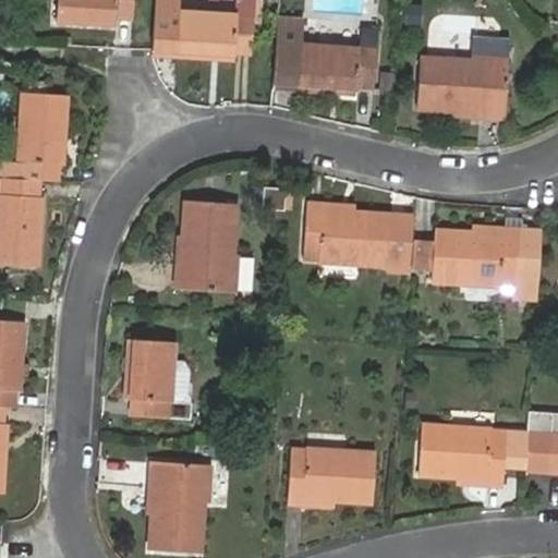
[(57,0),(56,20),(117,24),(117,16),(134,17),(134,0),(57,0)]
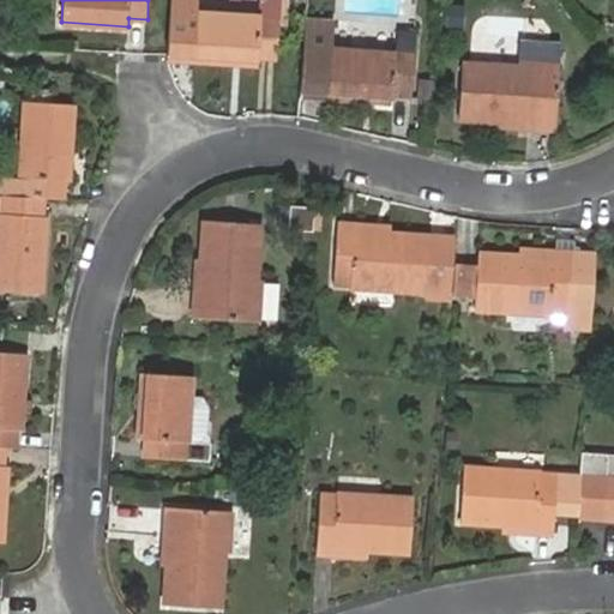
[(198,11),(193,58),(258,64),(258,55),(277,58),(282,0),(264,0),(263,17),(198,11)]
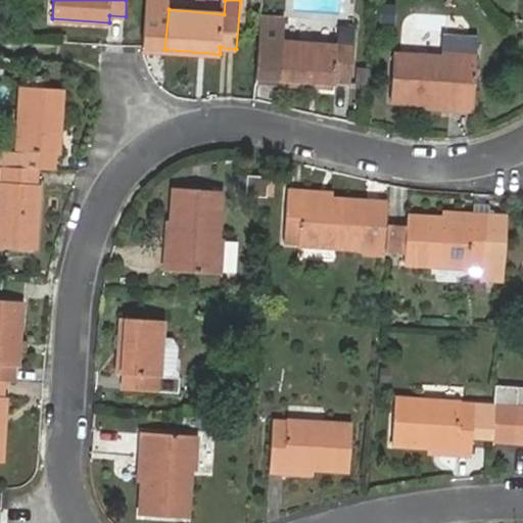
[(285,16),(263,13),(255,80),(333,88),(333,81),(349,83),(354,28),(339,26),(337,46),(283,41),(285,16)]
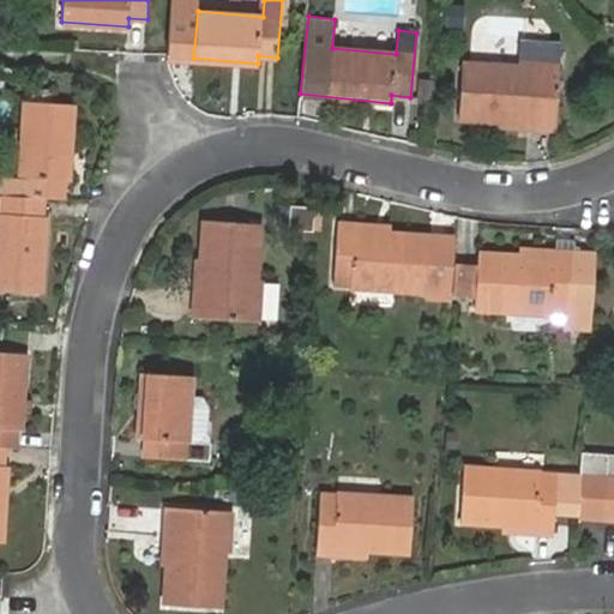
[(536,121),(536,130),(557,131),(560,62),(519,61),(519,65),(464,61),(459,116),(498,119),(536,121)]
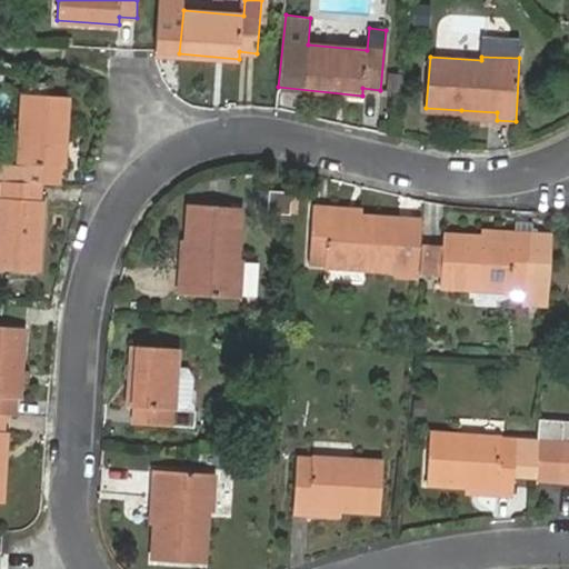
[(0,162),(0,179),(40,182),(58,183),(59,167),(63,167),(68,98),(22,95),(18,163),(0,162)]
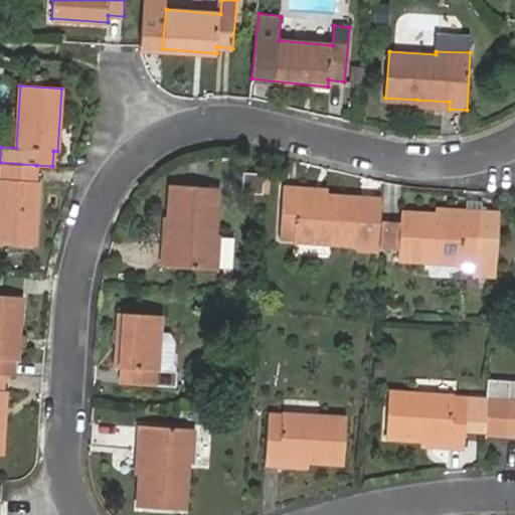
[(417,106),(450,109),(450,102),(417,100),(417,106)]
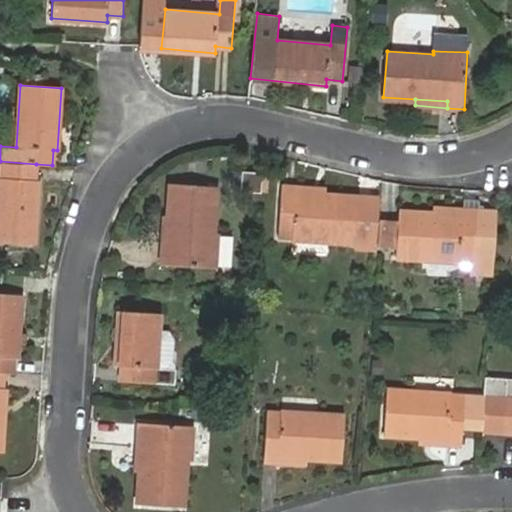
[(0,161),(0,239),(34,242),(39,182),(34,182),(36,164),(0,161)]
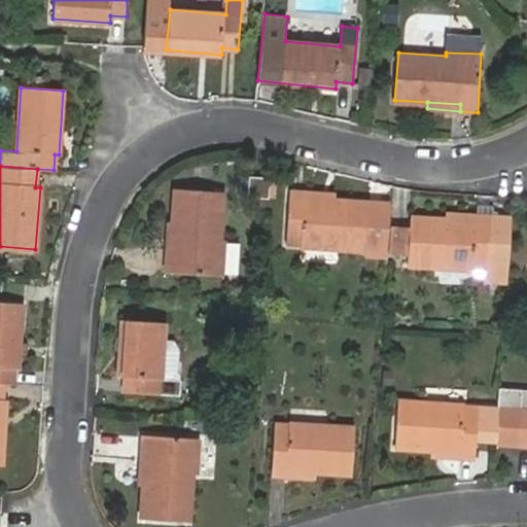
[(270,199),(271,178),(250,176),(248,198),(270,199)]
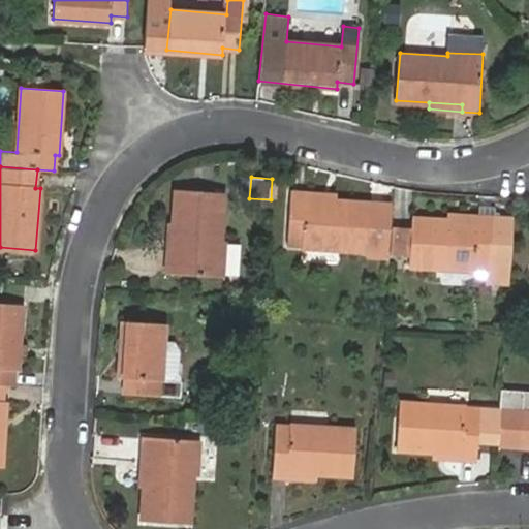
[(178,189),(176,222),(173,255),(166,254),(166,272),(225,276),(227,241),(222,240),(225,192),(178,189)]
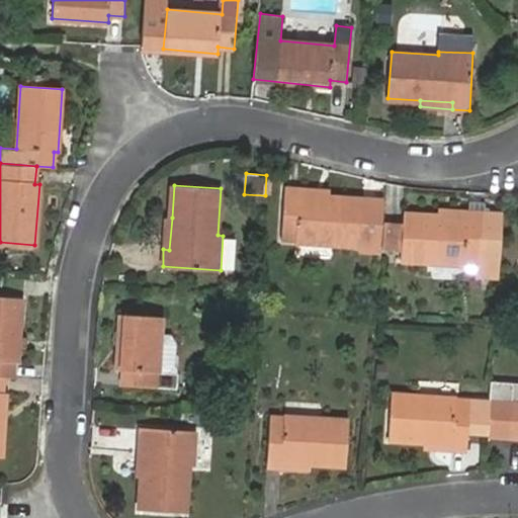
[(299,194),(300,187),(286,186),(282,241),(360,247),(364,199),(330,196),(299,194)]
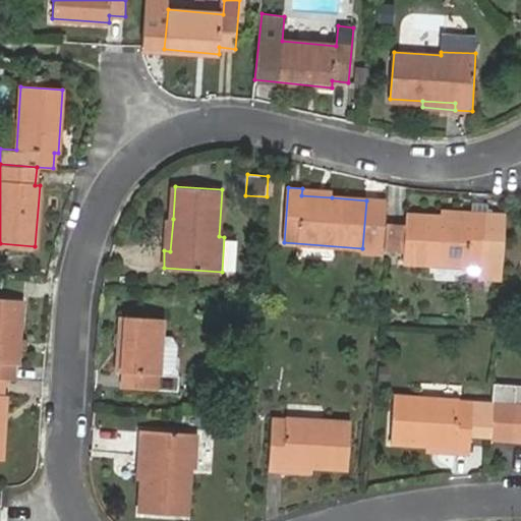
[(333,191),(302,188),(301,195),(332,197),(333,191)]
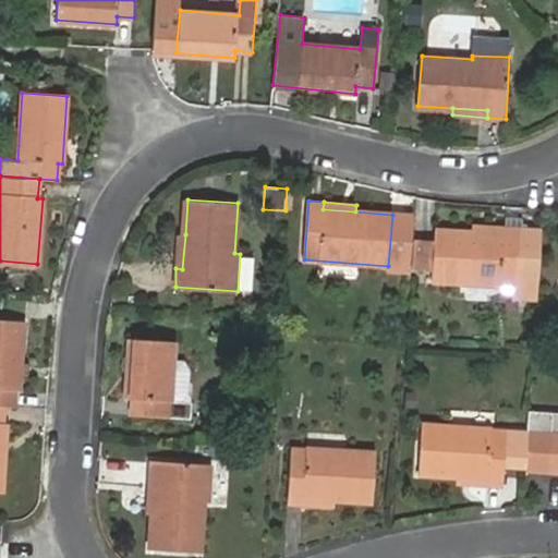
[(470,225),(470,231),(508,234),(509,227),(470,225)]
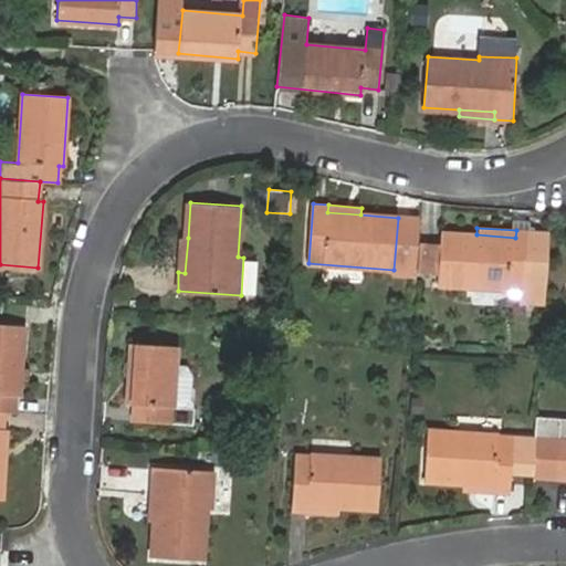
[(546,302),(551,232),(516,230),(515,238),(477,234),(443,232),(442,244),(439,274),(439,285),(521,291),(520,301),(546,302)]
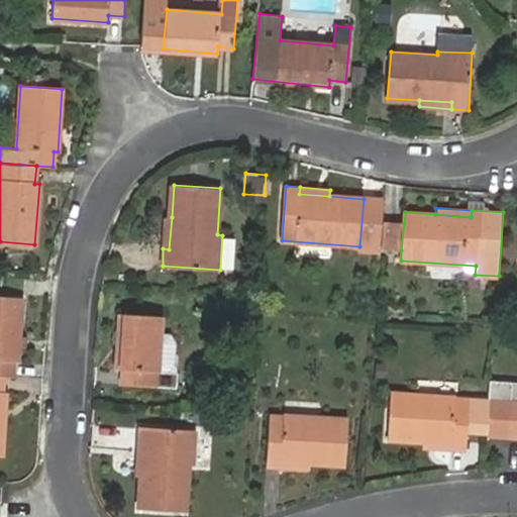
[(169,249),(172,217),(166,216),(163,248),(169,249)]
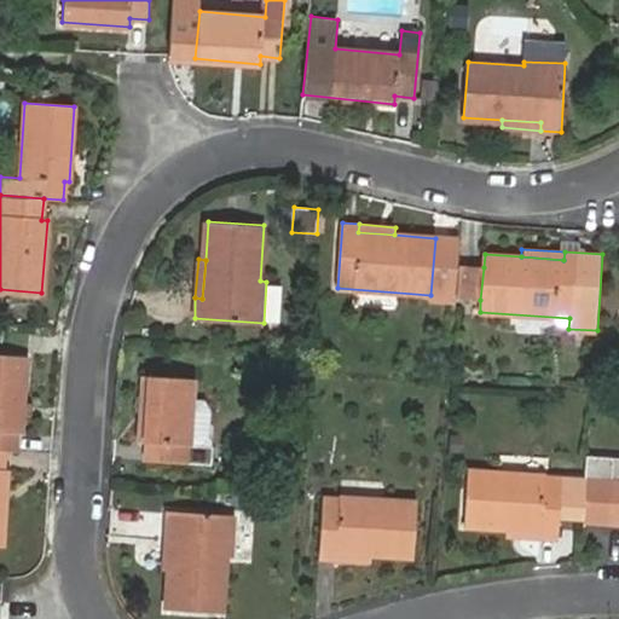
[(480,300),(484,267),(461,265),(457,299),(480,300)]
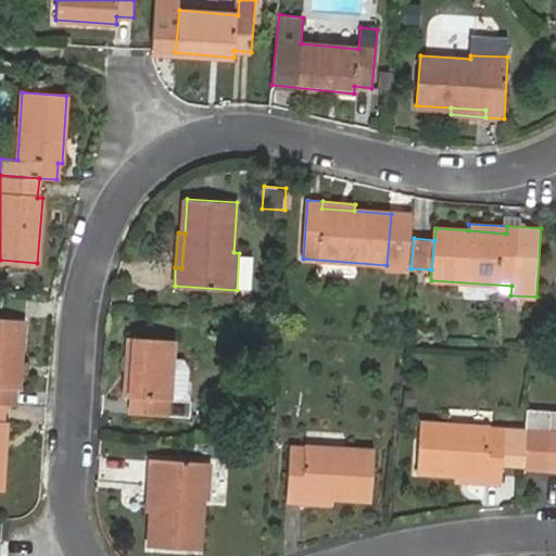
[(0,404),(3,405),(13,405),(14,389),(19,389),(25,321),(0,318),(0,404)]
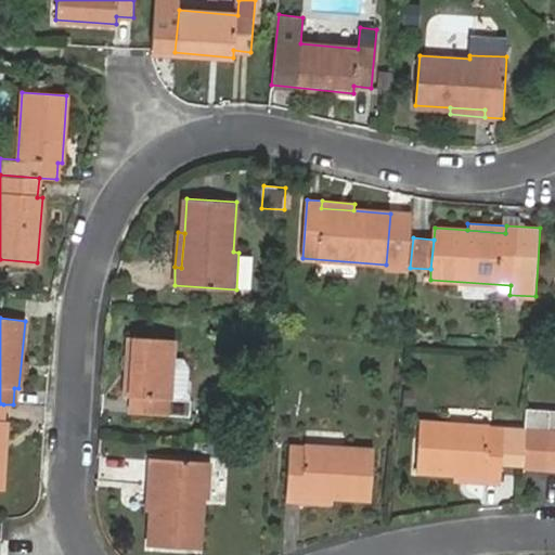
[(129,335),(124,395),(134,395),(133,412),(191,415),(192,399),(171,398),(173,358),(175,338),(129,335)]
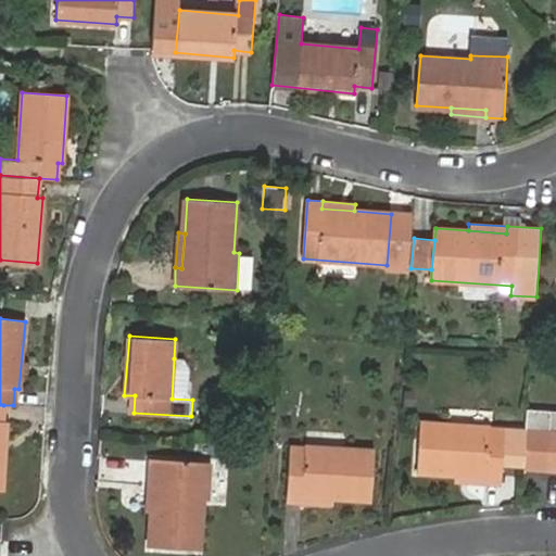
[(185,358),(174,358),(172,399),(192,400),(189,391),(190,369),(185,358)]
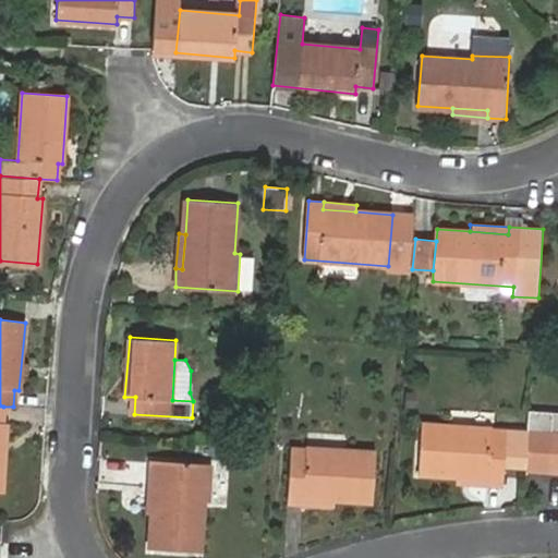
[(557,415),(529,413),(528,432),(525,465),(525,469),(557,470),(557,415)]
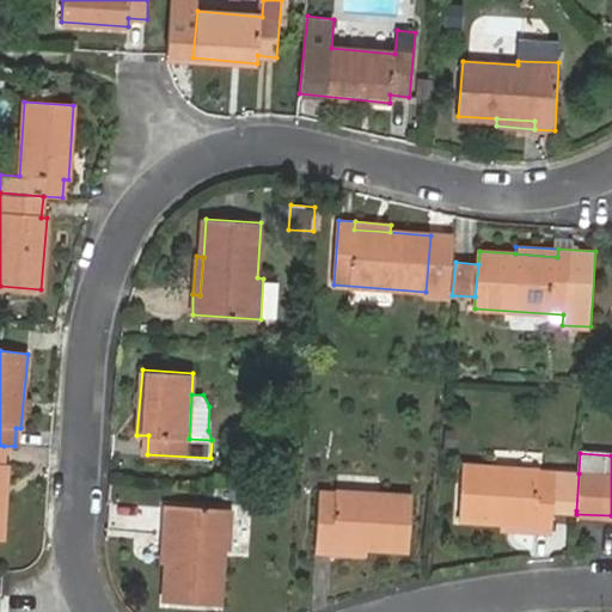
[(576,510),(579,473),(463,464),(460,519),(500,522),(533,525),(533,531),(552,532),(555,509),(576,510)]
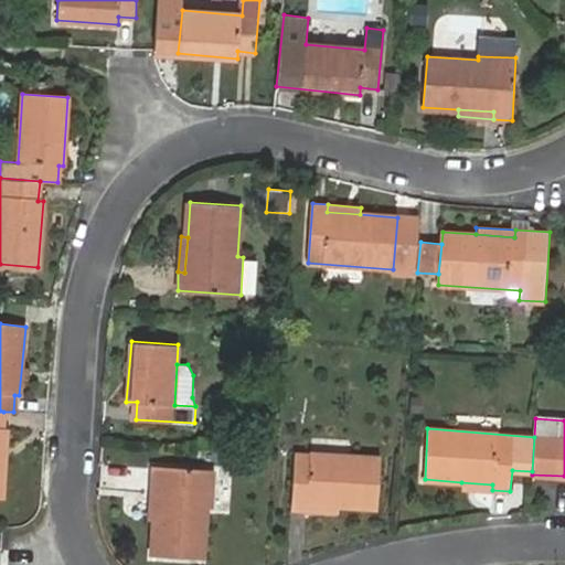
[(310,503),(340,505),(377,508),(382,458),(297,452),(291,509),(310,510),(310,503)]
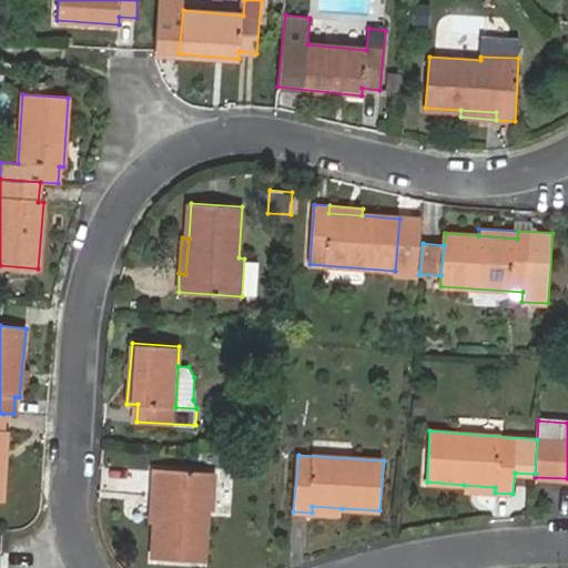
[(160,495),(158,524),(154,558),(204,561),(208,509),(213,510),(216,474),(154,468),(152,495),(160,495)]
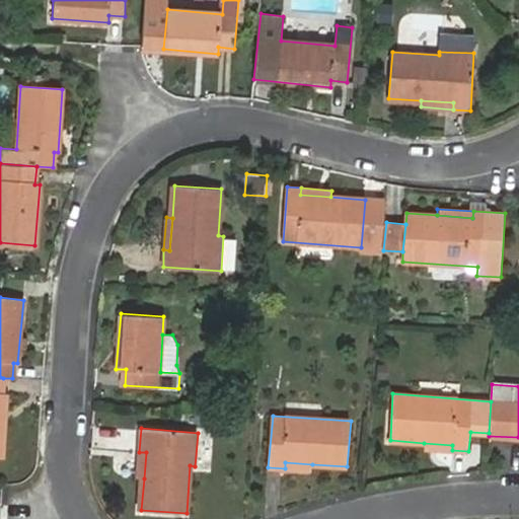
[(137,477),(144,478),(146,452),(139,452),(137,477)]
